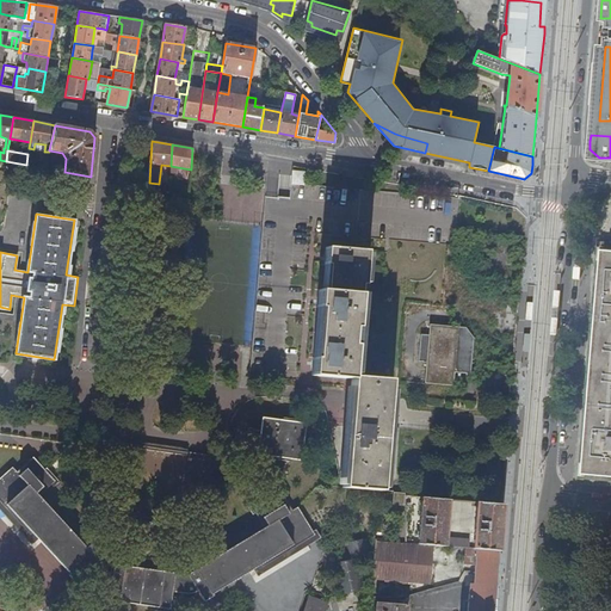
[(603,281),(586,473),(610,474),(610,244),(600,242),(597,279),(603,281)]
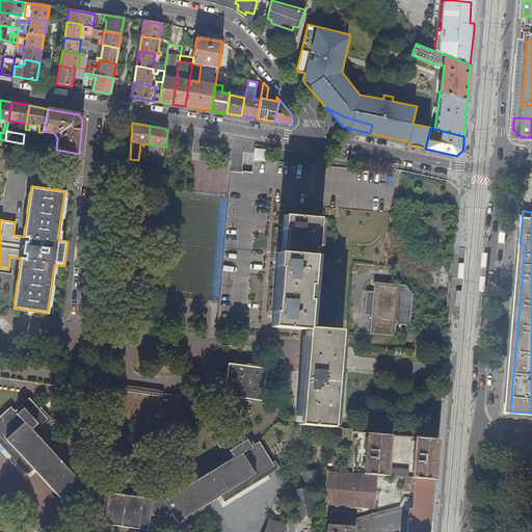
[(307,330),(308,327),(317,218),(283,215),(281,231),(283,231),(282,253),(275,251),(274,267),(280,268),(275,312),(273,311),(272,327),(307,330)]
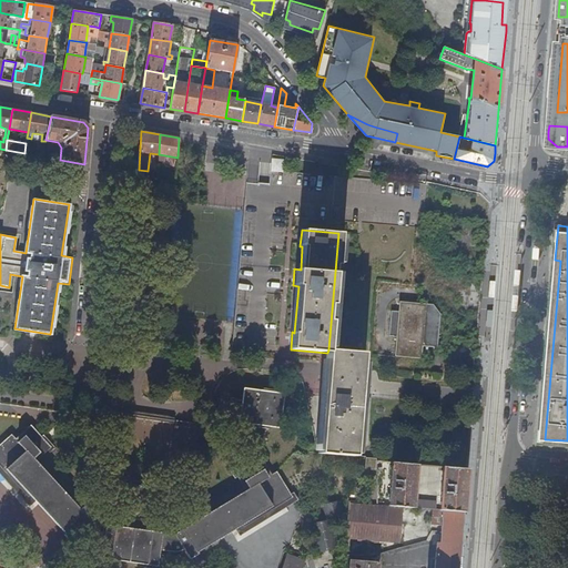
[(440,314),(435,306),(433,304),(401,302),(399,312),(393,311),(391,336),(397,336),(395,356),(423,358),(424,345),(438,346),(439,331),(440,314)]
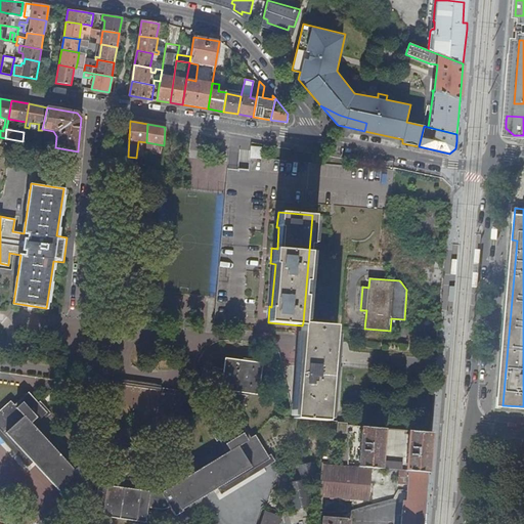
[(336,325),(303,322),(302,325),(301,345),(295,418),(328,421),(333,352),(336,325)]
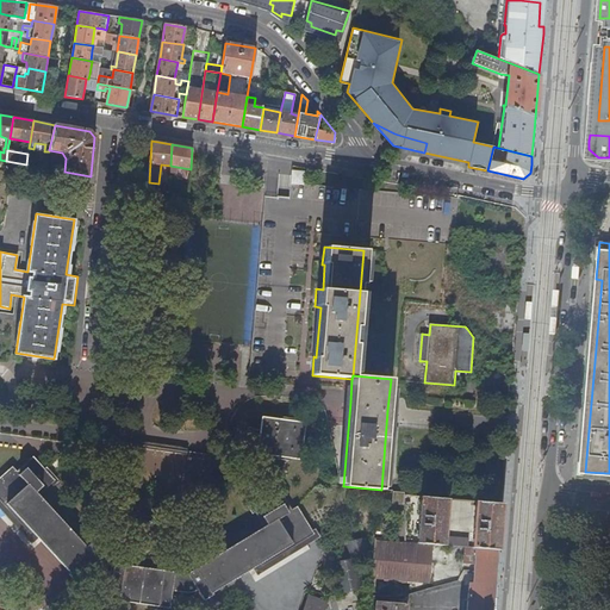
[(256,454),(302,460),(305,423),(261,417),(260,430),(253,430),(253,428),(249,427),(248,442),(250,442),(251,440),(259,441),(256,454)]
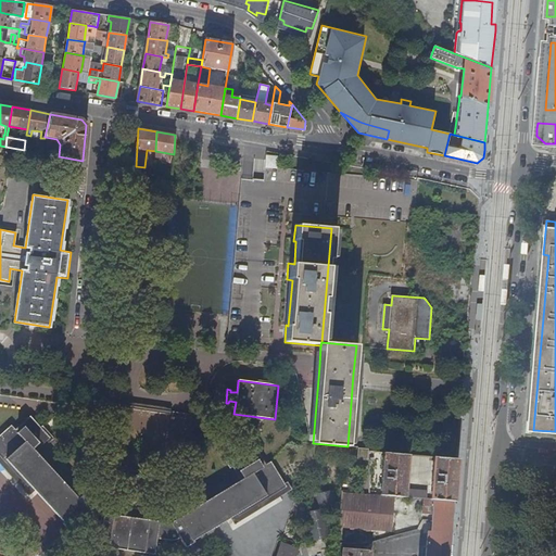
[(99,546),(125,550),(136,476),(126,475),(123,500),(119,498),(117,516),(90,512),(34,451),(46,440),(38,432),(41,430),(39,427),(27,415),(12,428),(8,424),(0,430),(0,452),(32,487),(64,522),(63,523),(70,530),(75,525),(76,526),(78,523),(89,527),(101,530),(99,546)]
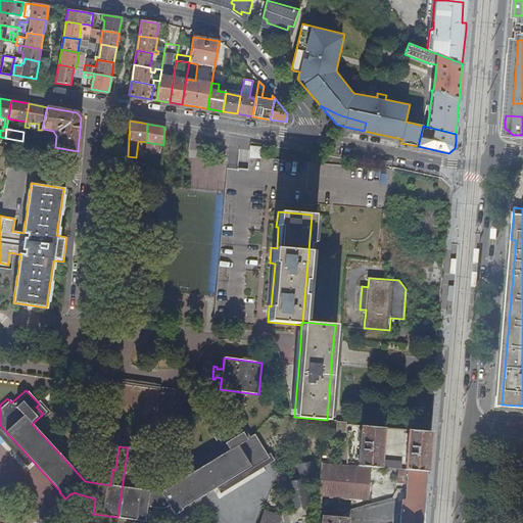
[(36,407),(43,414),(45,416),(50,412),(39,399),(37,401),(39,405),(36,407)]
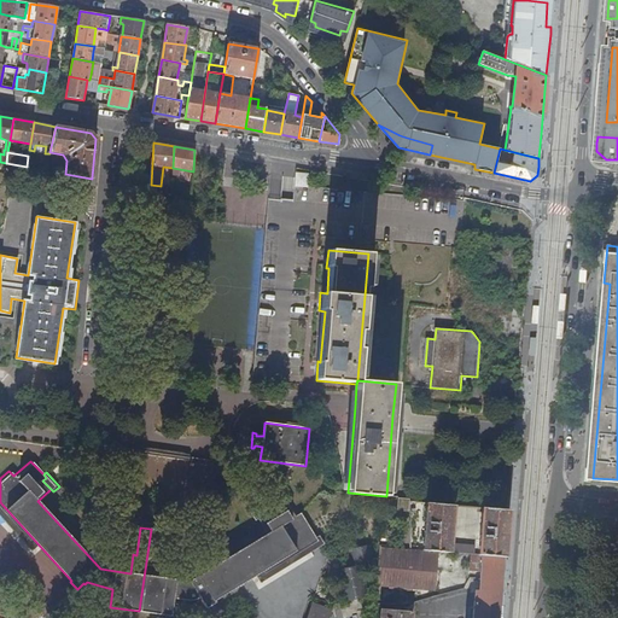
[(151,529),(139,611),(170,617),(173,599),(186,599),(191,599),(198,598),(200,600),(202,600),(207,608),(216,602),(215,601),(305,544),(308,547),(318,541),(301,513),(295,517),(283,497),(266,508),(267,511),(257,518),(267,534),(188,582),(159,577),(161,559),(158,559),(161,530),(151,529)]
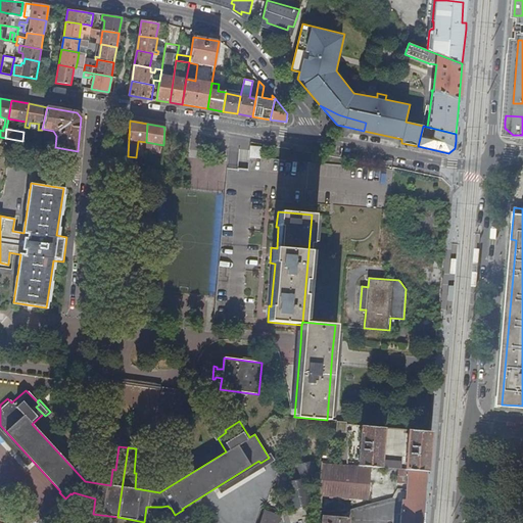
[(336,421),(335,431),(345,432),(346,422),(336,421)]
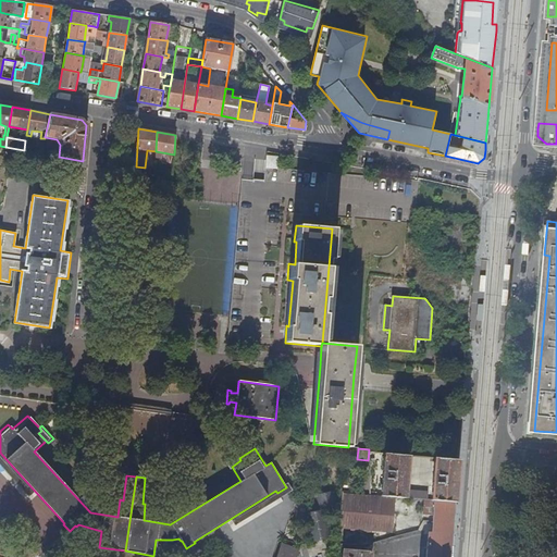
[(0,466),(25,493),(32,487),(0,453),(0,466)]
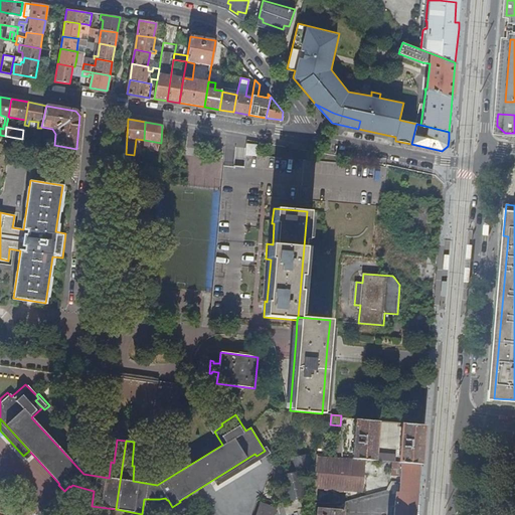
[(375,460),(378,420),(356,418),(353,458),(375,460)]
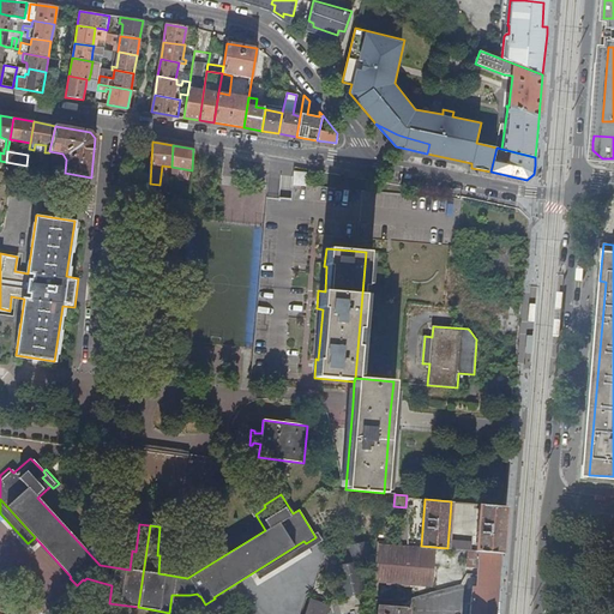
[(504,530),(506,507),(475,504),(475,507),(480,509),(476,551),(501,553),(504,530)]
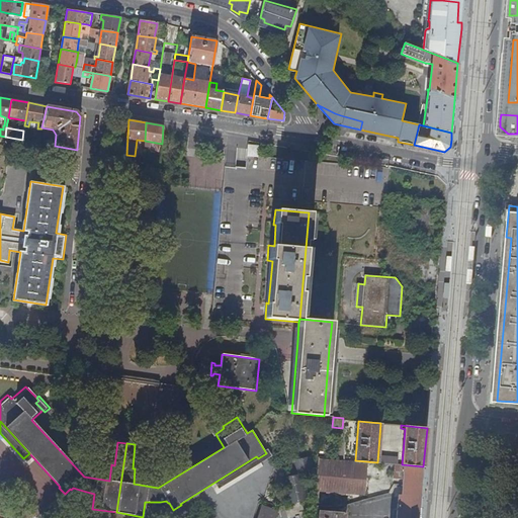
[(317,469),(313,456),(293,460),(296,475),(283,478),(290,504),(311,499),(305,472),(317,469)]
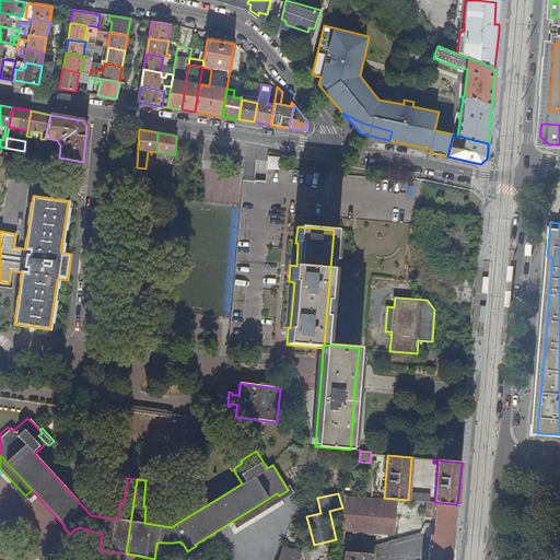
[(365,500),(346,498),(342,532),(362,533),(365,500)]
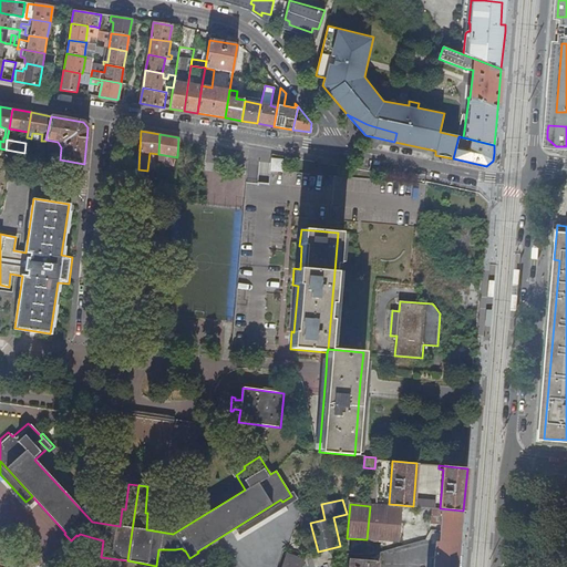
[(402,509),(370,506),(367,539),(400,543),(402,509)]
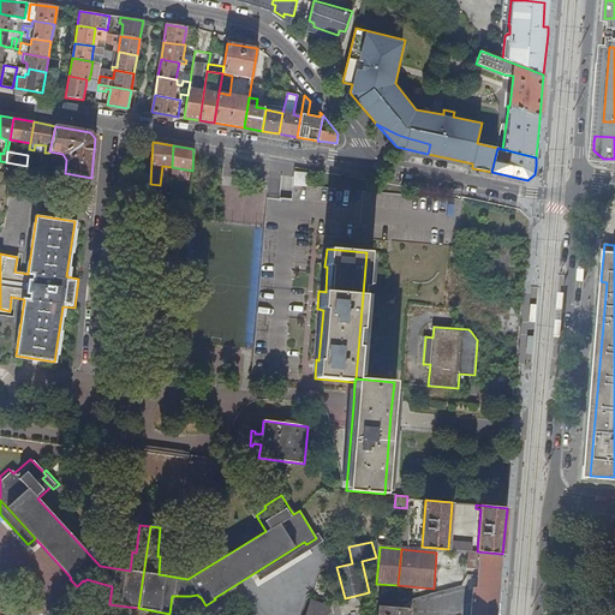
[(497,614),(500,581),(502,554),(477,551),(466,550),(453,549),(451,573),(478,575),(477,587),(475,587),(471,614),(497,614)]
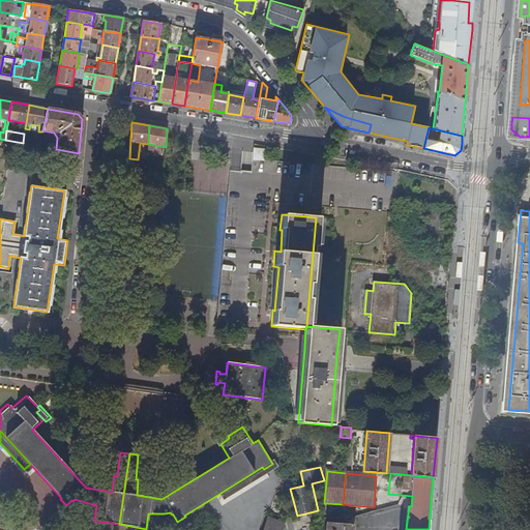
[(283,529),(286,523),(268,517),(263,529),(283,529)]
